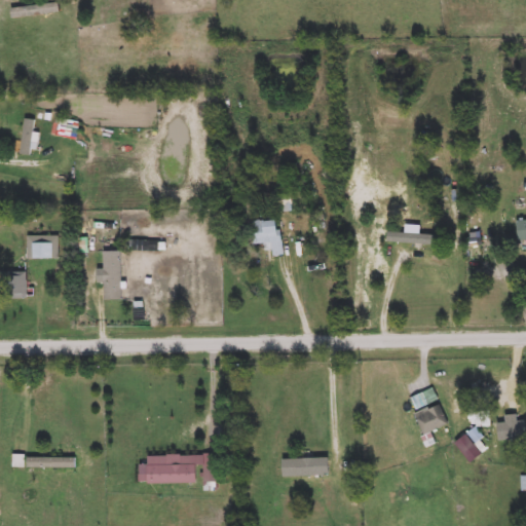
[(33,155),(23,155),(24,119),(34,119),(33,155)]
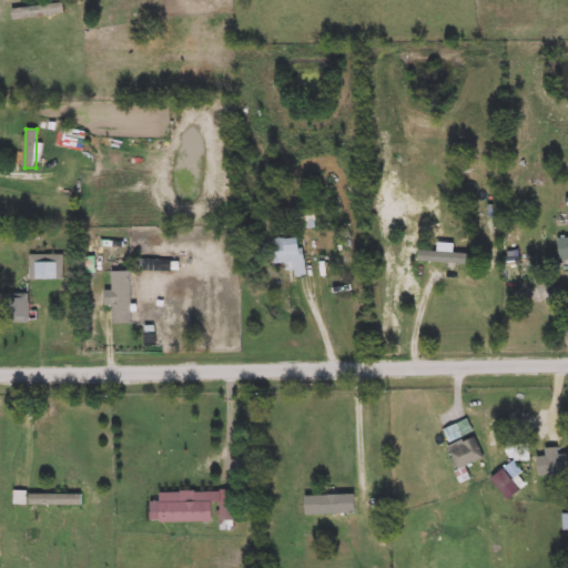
[(473,265),(445,265),(445,256),(435,256),(435,237),(473,237),(473,265)]
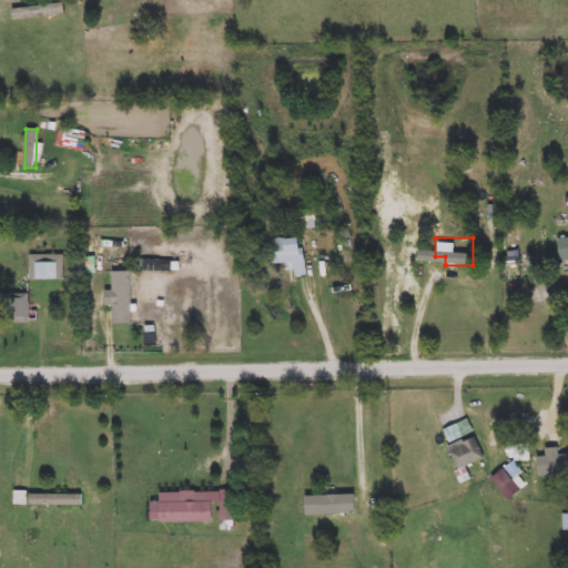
[(274,264),(273,239),(304,239),(305,276),(293,276),(293,264),(274,264)]
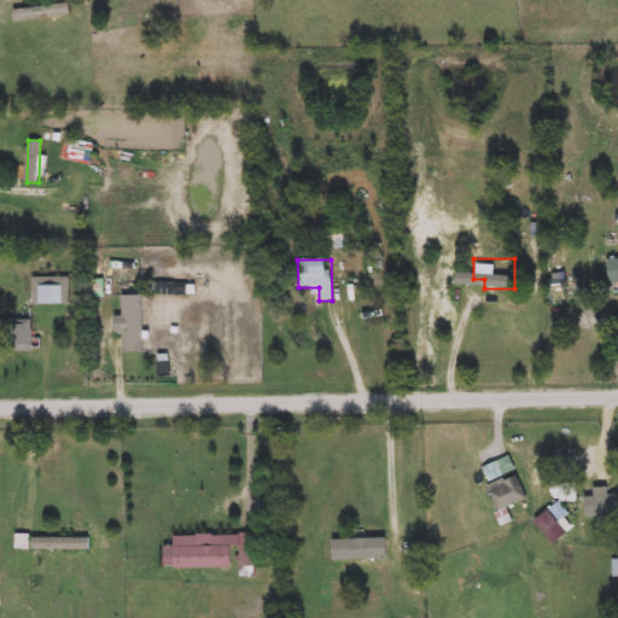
[(70,304),(33,304),(33,277),(70,277),(70,304)]
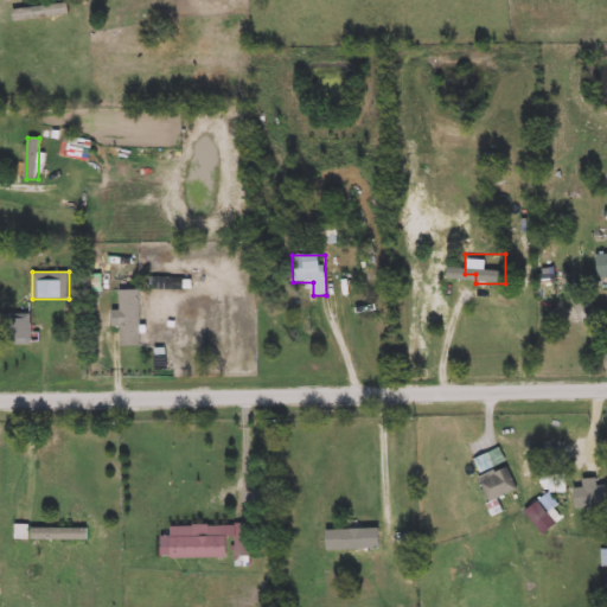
[(121,291),(141,291),(141,345),(121,345),(121,291)]
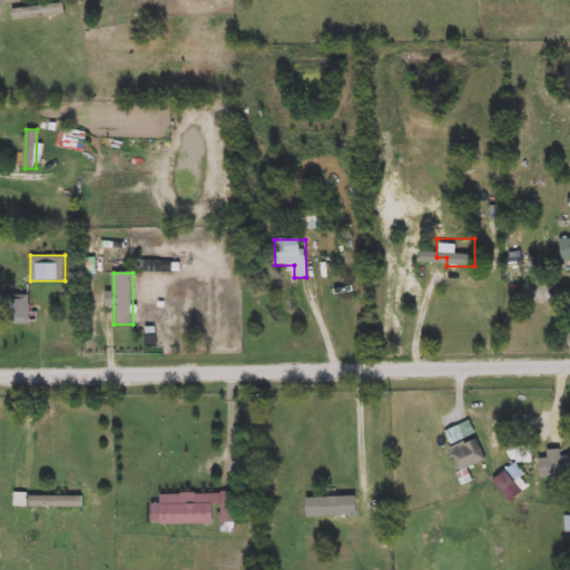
[(30,295),(30,324),(7,324),(7,295),(30,295)]
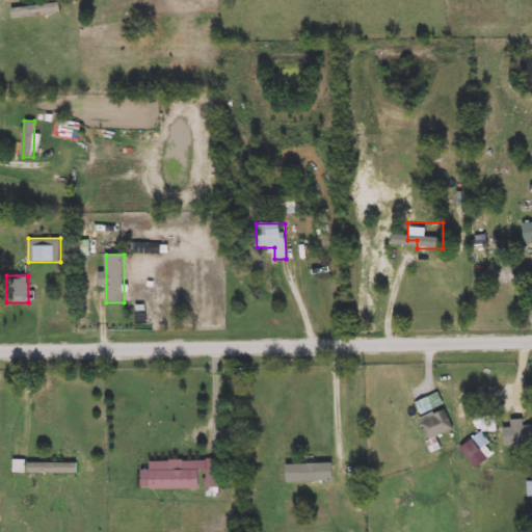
[(443,405),(421,414),(417,402),(439,394),(443,405)]
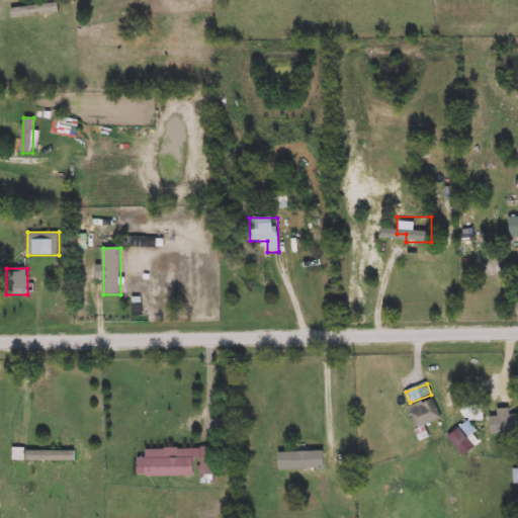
[(442,420),(418,429),(410,407),(434,398),(442,420)]
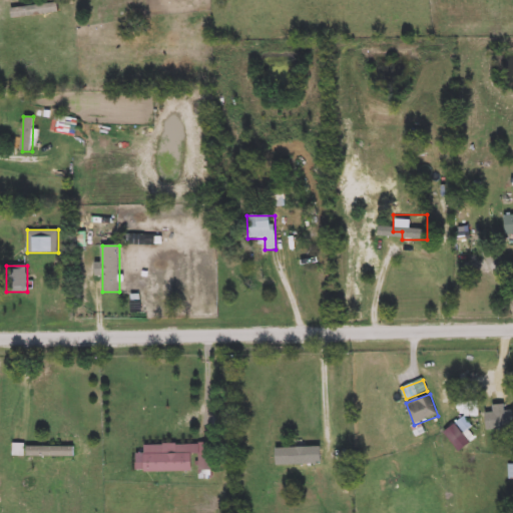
[(145,444),(212,444),(212,471),(136,472),(136,463),(145,463),(145,444)]
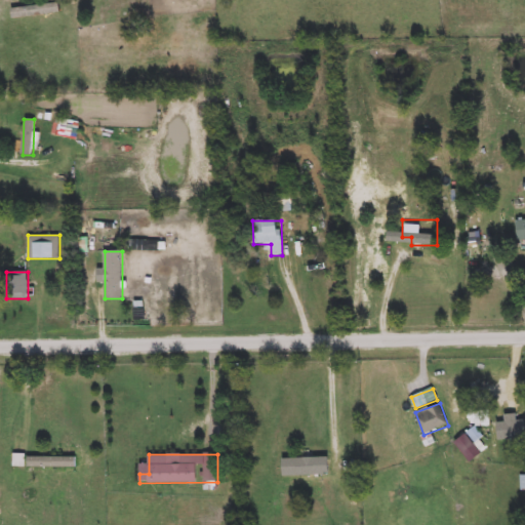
[(76,456),(76,468),(28,468),(28,456),(76,456)]
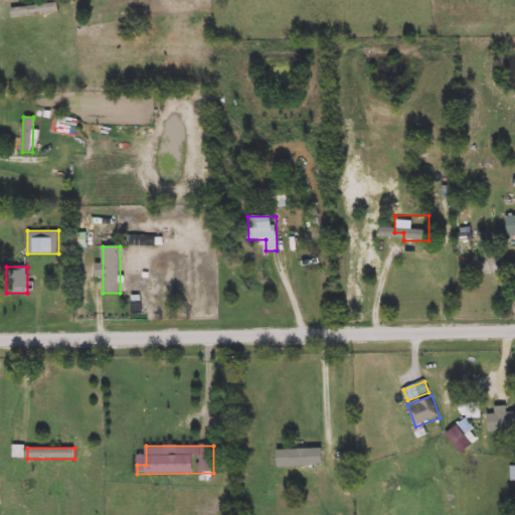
[(284,455),(314,455),(314,473),(284,473),(284,455)]
